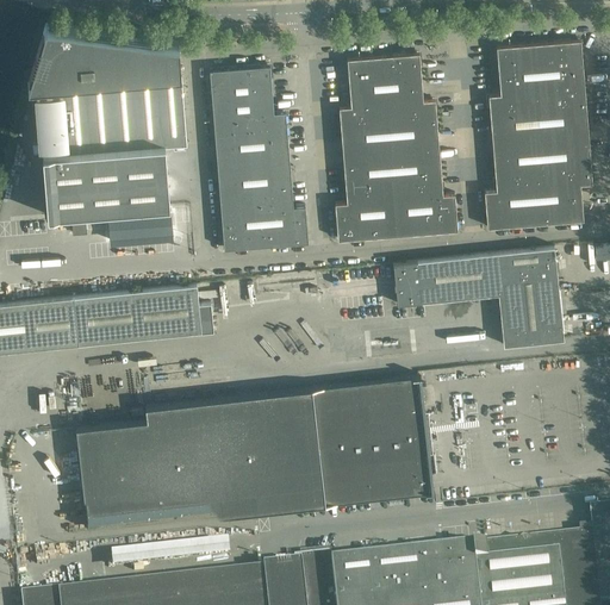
[(38,54),(29,87),(31,87),(44,86),(61,85),(95,82),(180,75),(179,51),(179,49),(179,45),(179,44),(61,29),(49,27),(45,27),(43,37),(38,54)]
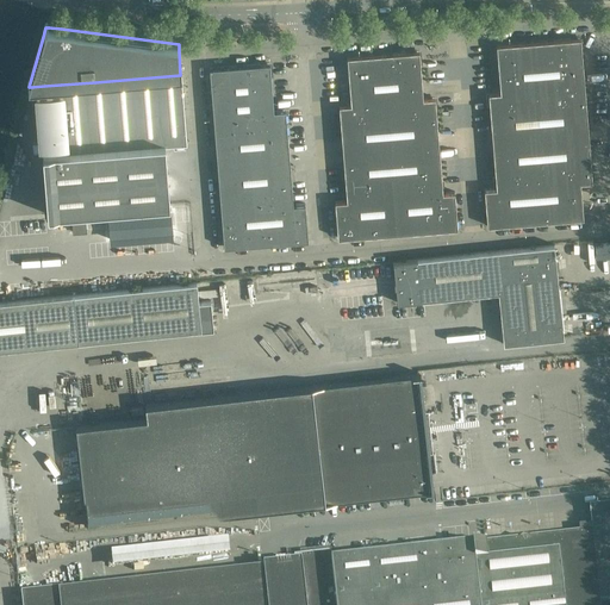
[(535,47),(497,49),(500,97),(496,98),(496,97),(486,98),(487,111),(490,111),(492,143),(495,181),(492,181),(493,193),(484,194),(487,230),(549,225),(570,224),(570,225),(583,224),(580,187),(593,186),(593,173),(591,173),(585,103),(587,103),(586,89),(584,89),(583,76),(582,55),(584,55),(583,42),(578,43),(535,47)]
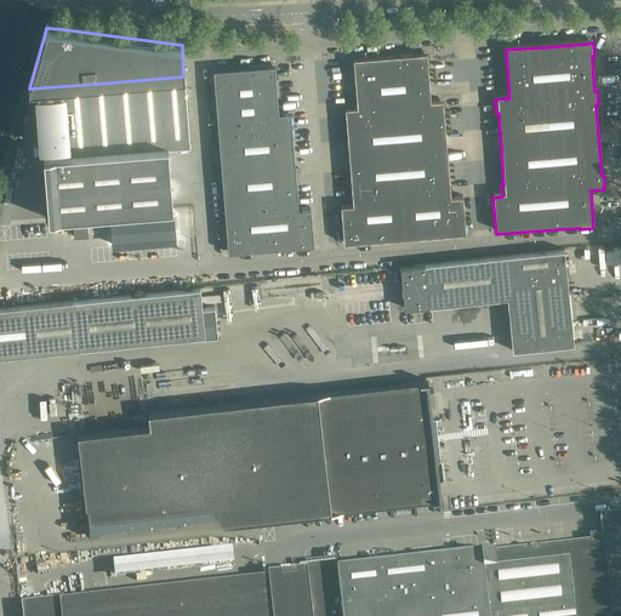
[(391,60),(353,63),(358,110),(343,112),(345,125),(347,125),(349,159),(352,197),(351,197),(351,209),(341,209),(345,249),(358,247),(358,245),(451,238),(453,240),(466,239),(462,200),(453,200),(451,188),(449,188),(444,118),(445,118),(444,104),(431,106),(428,70),(429,69),(428,57),(425,57),(391,60)]
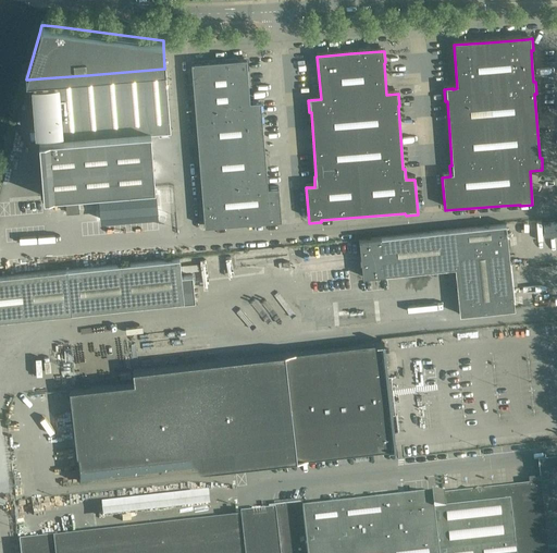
[(245,62),(192,65),(205,230),(270,224),(270,226),(282,225),(279,189),(270,191),(269,180),(268,180),(261,103),(250,105),(248,73),(249,73),(248,61),(245,62)]
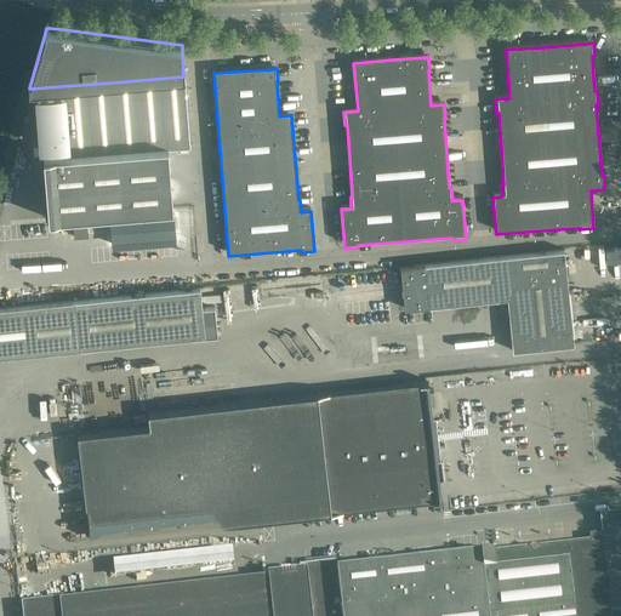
[(63,98),(38,101),(41,150),(43,150),(43,160),(49,223),(73,221),(74,239),(89,238),(86,220),(97,220),(118,217),(172,214),(167,152),(189,150),(183,77),(97,84),(62,86),(63,98)]
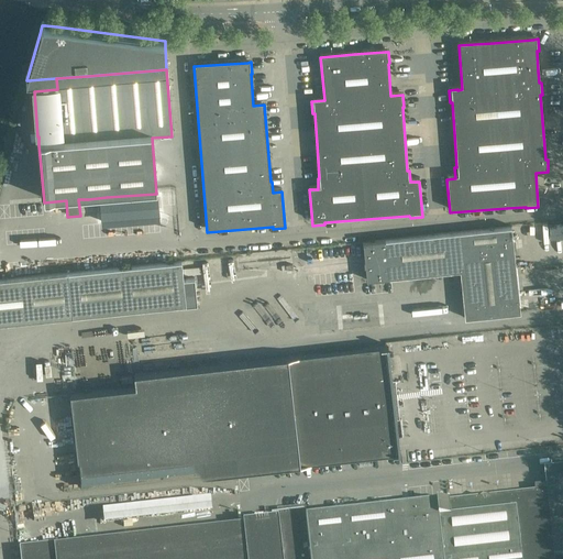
[(511,230),(363,245),(366,284),(460,274),(465,321),(520,316),(511,230)]
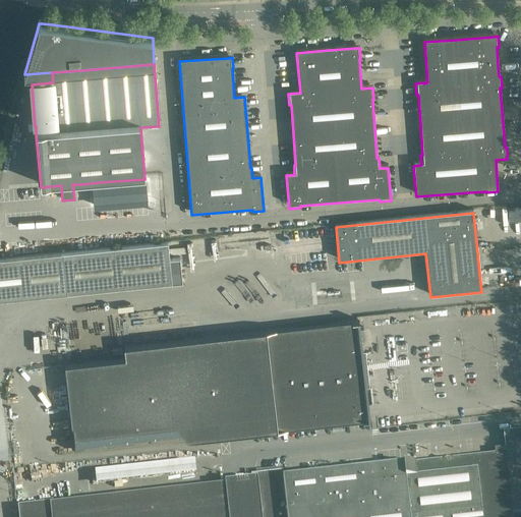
[(81,253),(63,255),(67,296),(81,295),(172,285),(181,284),(179,261),(169,262),(168,245),(81,253)]
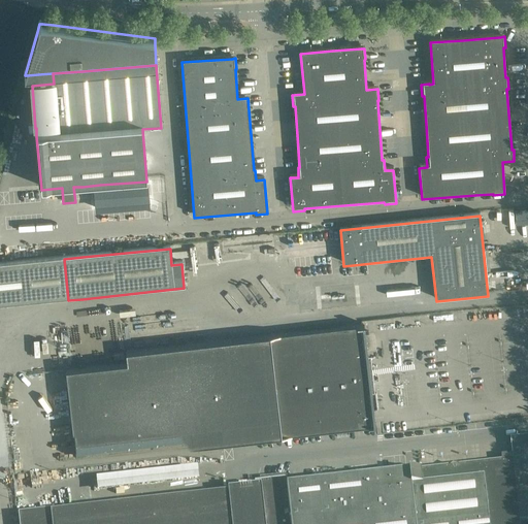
[(64,259),(0,264),(0,306),(68,300),(64,259)]
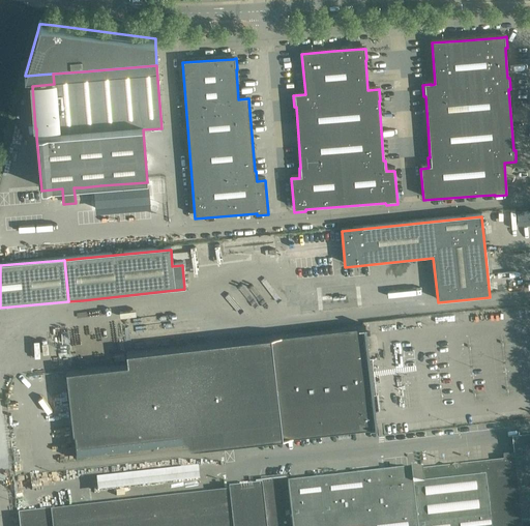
[(127,368),(66,374),(77,464),(376,430),(364,329),(126,356),(127,368)]
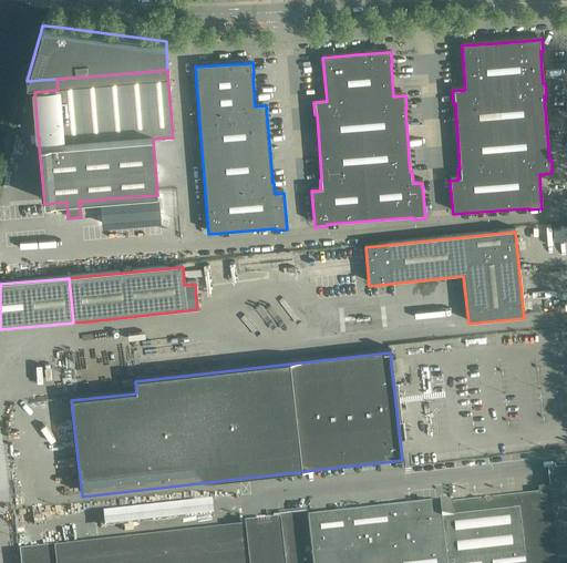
[(566,474),(547,477),(549,499),(557,562),(566,562),(566,474)]
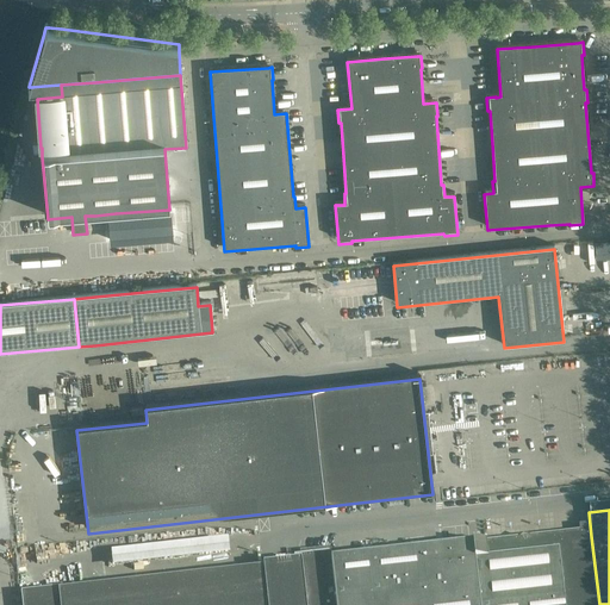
[(485,548),(479,549),(485,604),(599,604),(591,536),(485,548)]
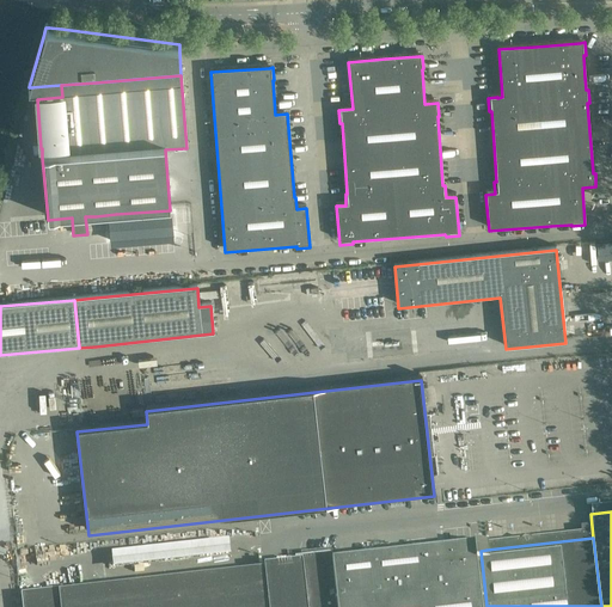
[(114,574),(231,563),(230,547),(112,558),(114,574)]
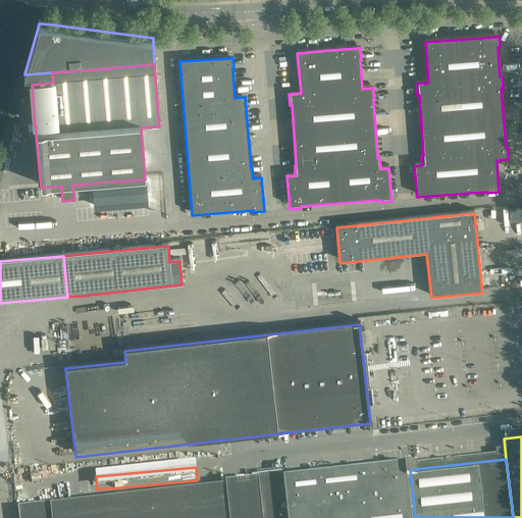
[(404,471),(283,484),(288,517),(415,517),(410,470),(404,471)]
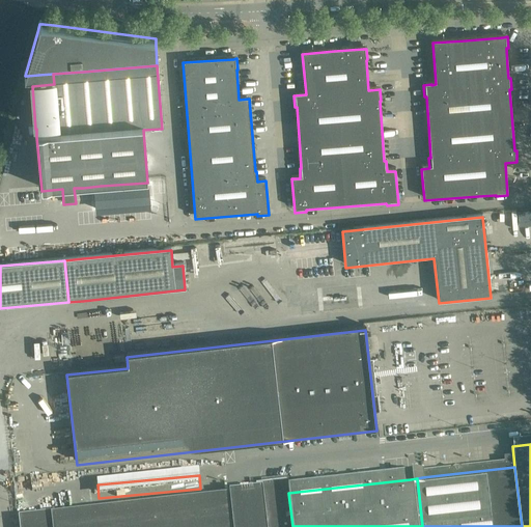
[(287,482),(260,486),(261,495),(266,526),(292,526),(288,493),(287,482)]
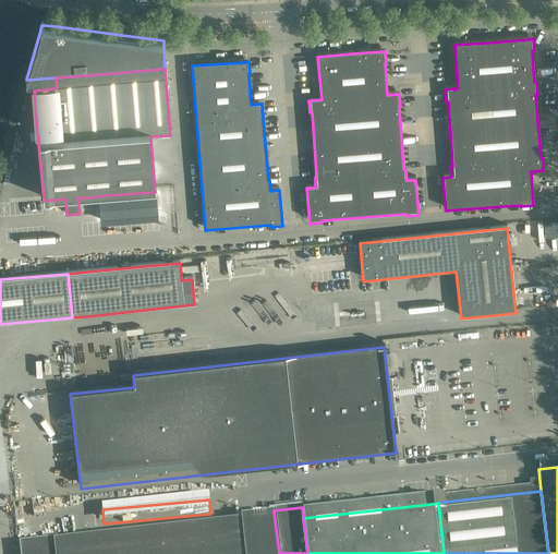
[(241,541),(148,552),(148,553),(279,553),(275,520),(239,525),(241,541)]
